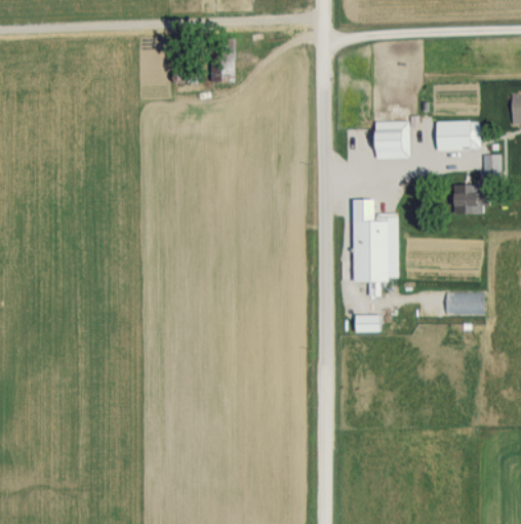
[(408,122),(372,122),(373,159),(408,159),(408,122)]
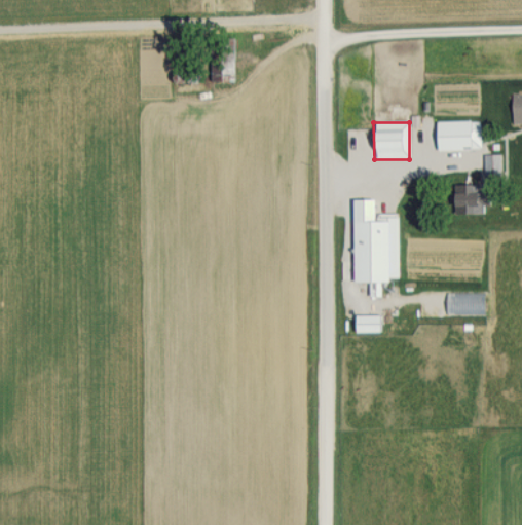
[(472,149),(472,127),(436,127),(436,149),(472,149)]
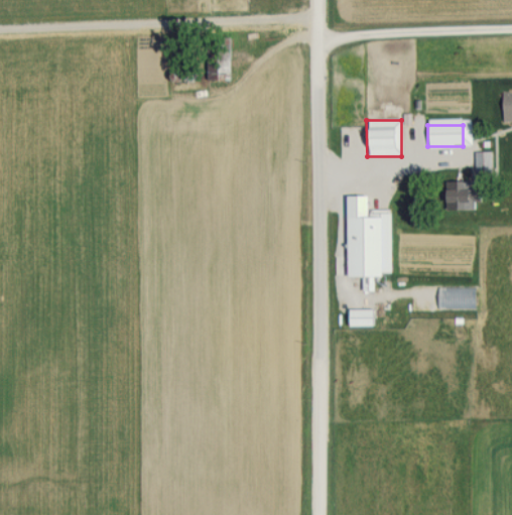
[(474,172),(491,172),(491,153),(474,153),(474,172)]
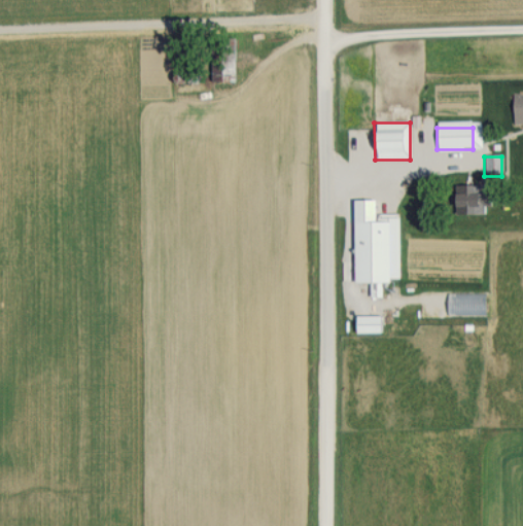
[(495,185),(459,185),(459,214),(495,214),(495,185)]
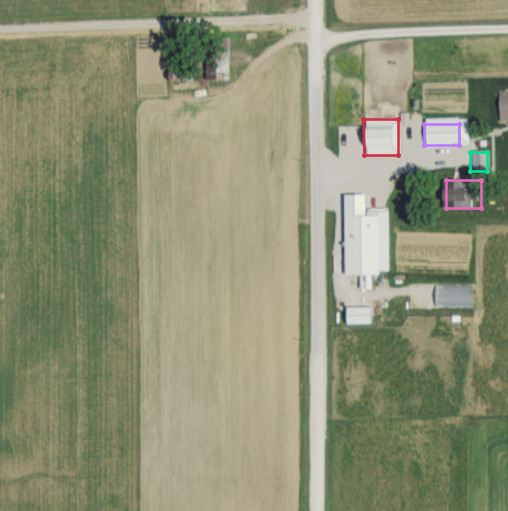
[(380,275),(379,215),(344,216),(346,275),(361,275),(361,289),(371,289),(371,275),(380,275)]
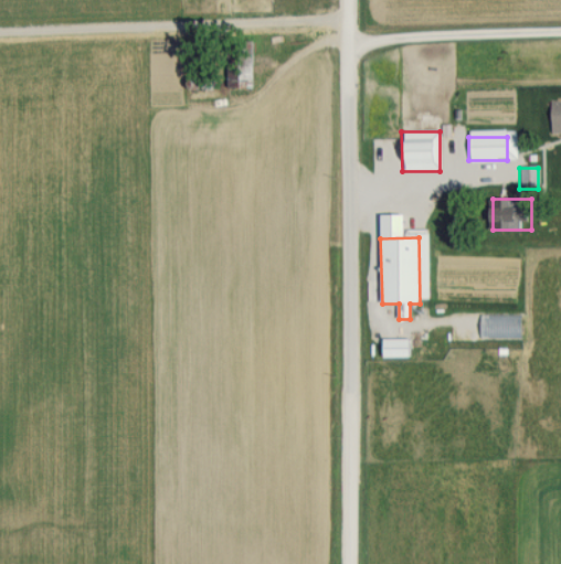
[(521,315),(450,315),(450,339),(521,339),(521,315)]
